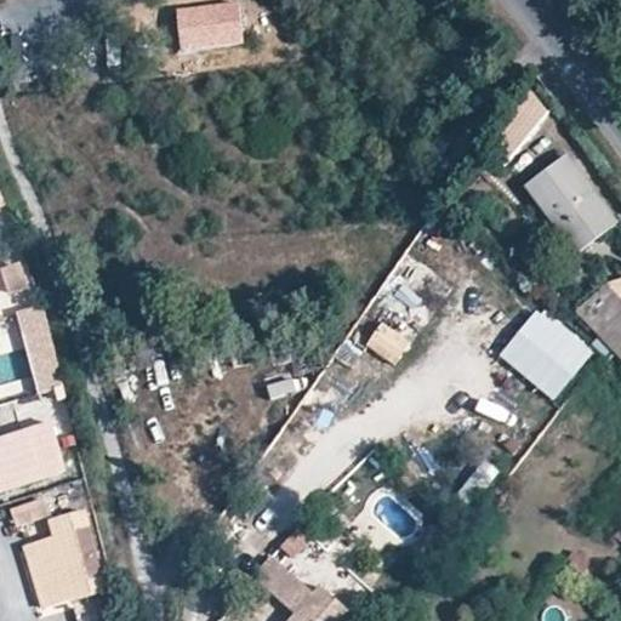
[(485,142),(506,160),(551,110),(530,92),(485,142)]
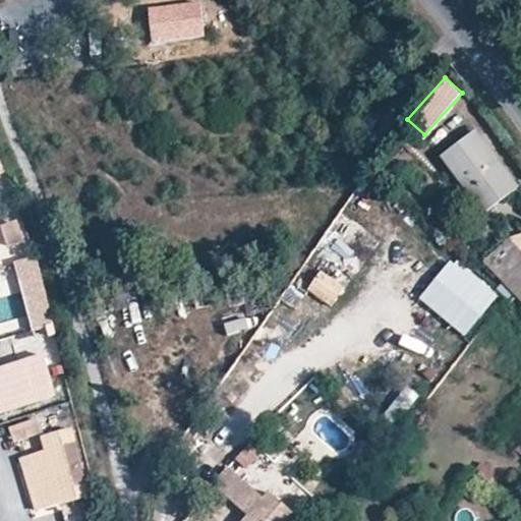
[(484,212),(516,189),(477,136),(445,159),(484,212)]
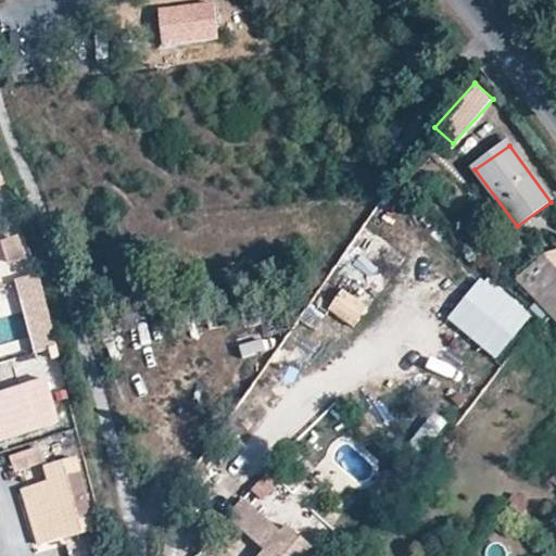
[(332,277),(373,304),(405,255),(365,229),(332,277)]
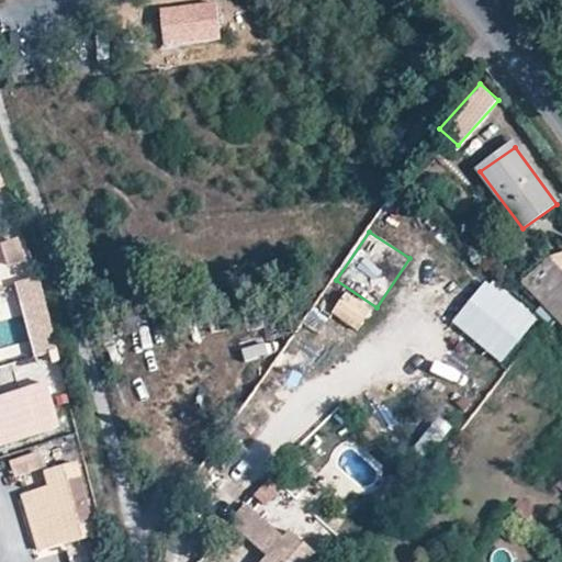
[(0,253),(6,269),(26,261),(18,237),(0,244),(0,253)]
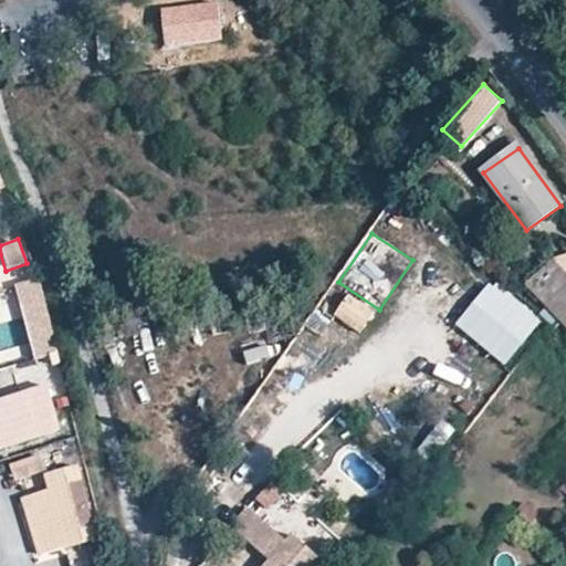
[(565,331),(565,279),(552,264),(526,289),(565,331)]
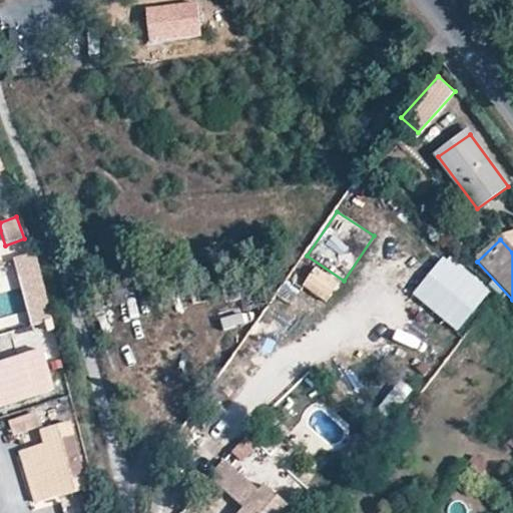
[(27,252),(13,257),(33,326),(46,323),(43,310),(48,303),(36,255),(29,257),(27,252)]
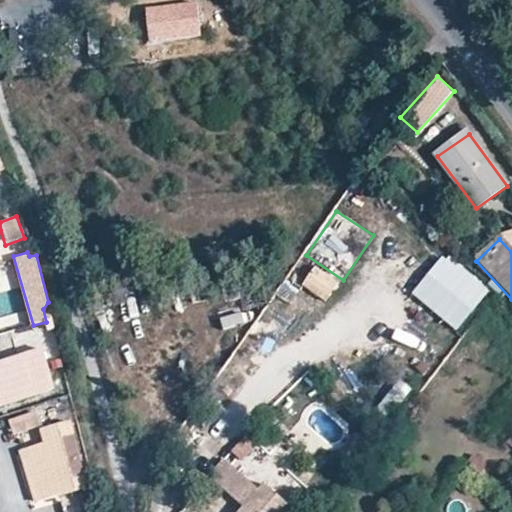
[(490,289),(446,253),(412,294),(456,331),(490,289)]
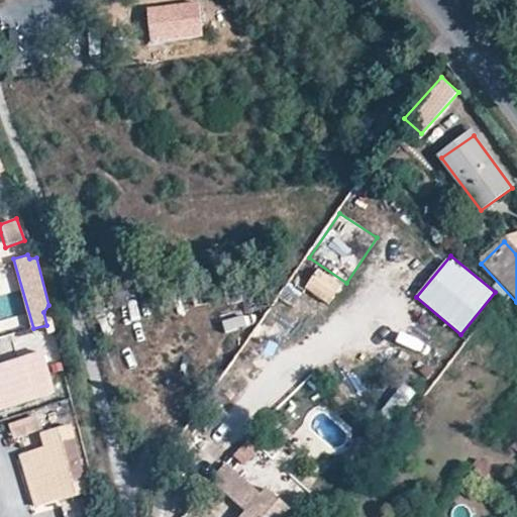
[(304,290),(327,307),(342,286),(318,269),(304,290)]
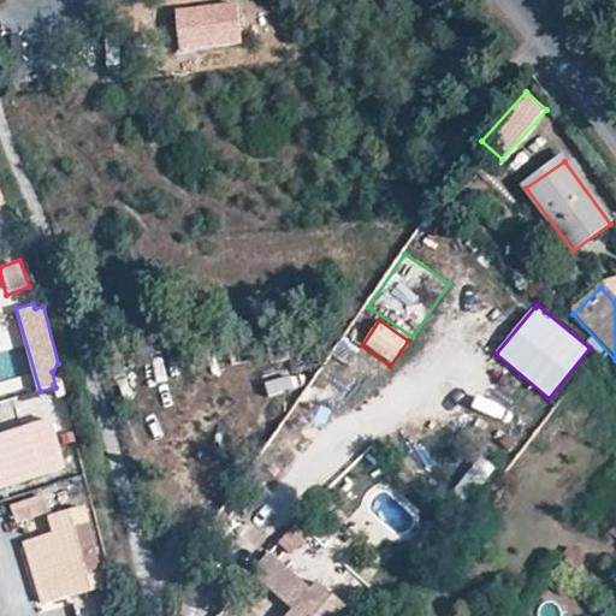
[(330,404),(338,391),(315,377),(308,390),(330,404)]
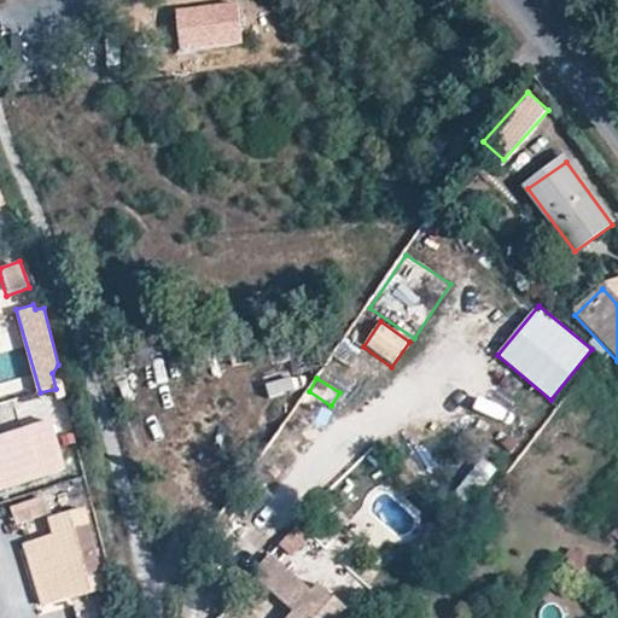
[(295,448),(330,406),(313,392),(278,435),(295,448)]
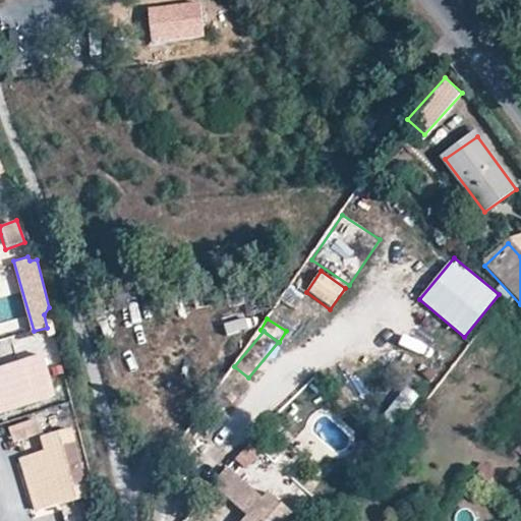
[(12,344),(17,358),(35,352),(30,338),(12,344)]
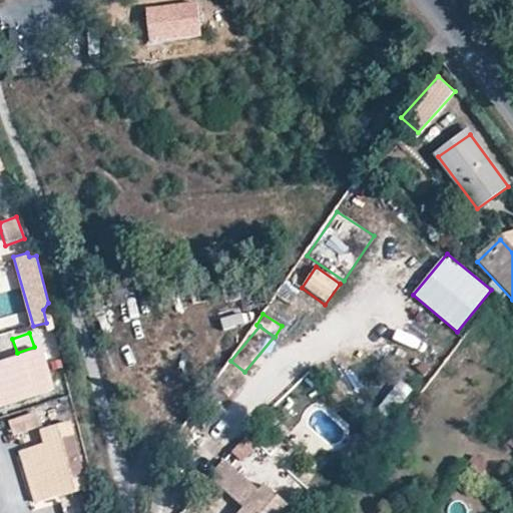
[(0,364),(0,401),(51,386),(40,351),(0,364)]
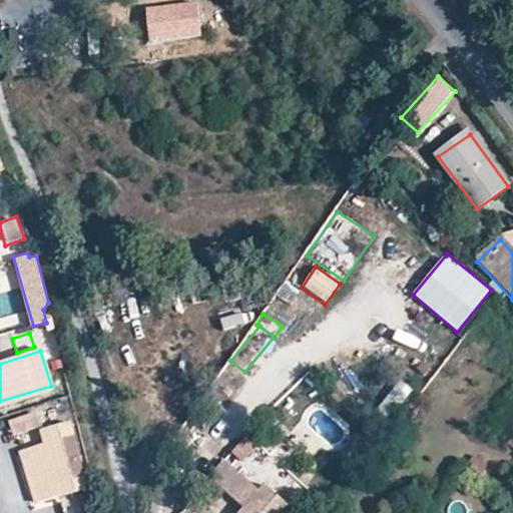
[(370,405),(385,386),(361,367),(346,387),(370,405)]
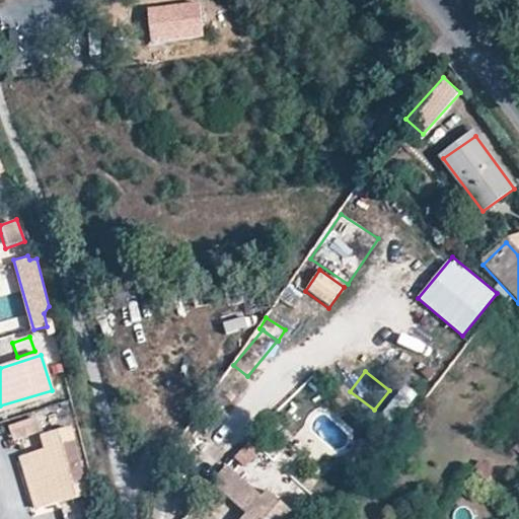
[(398,389),(380,415),(393,424),(412,398),(398,389)]
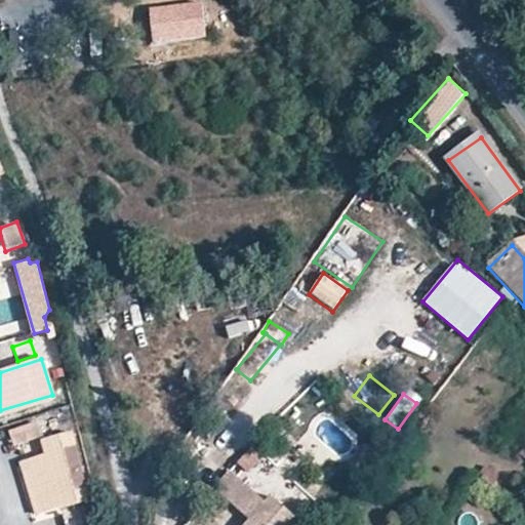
[(44,437),(39,420),(8,430),(13,446),(44,437)]
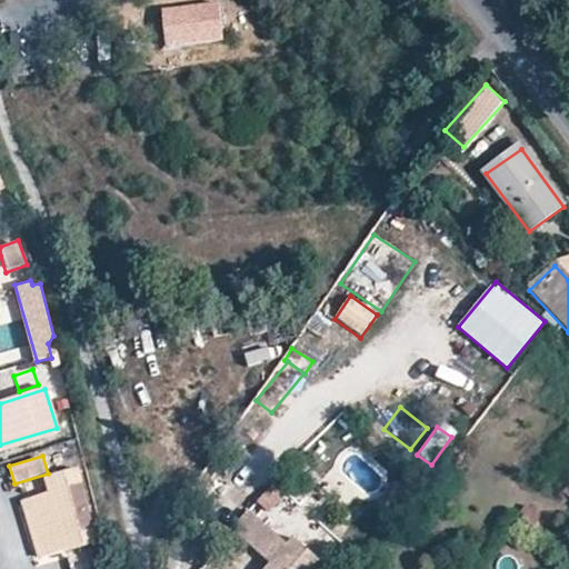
[(100,542),(78,467),(45,476),(49,492),(20,500),(38,559),(100,542)]
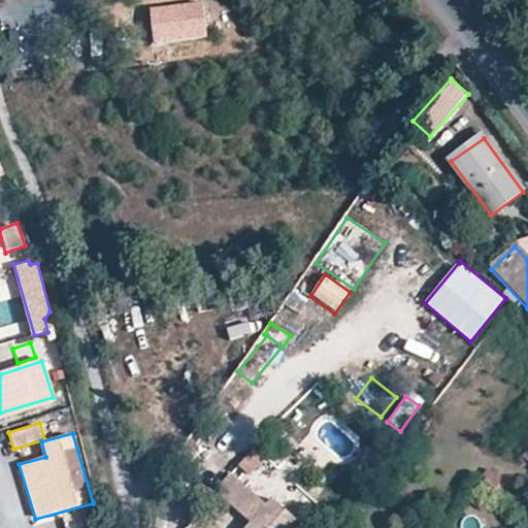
[(304,527),(274,500),(268,507),(232,474),(216,493),(253,525),(250,527),(304,527)]
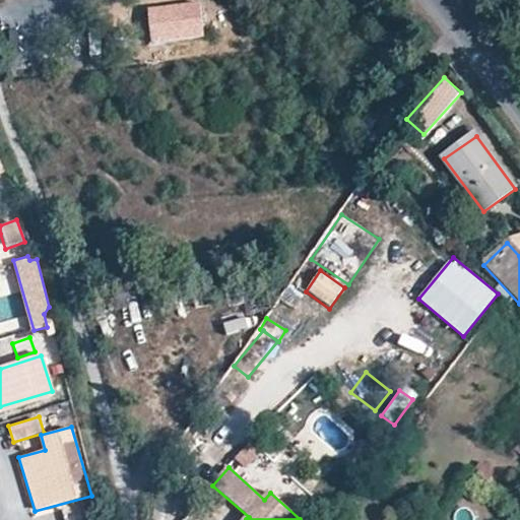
[(455,519),(469,519),(469,509),(455,510),(455,519)]
